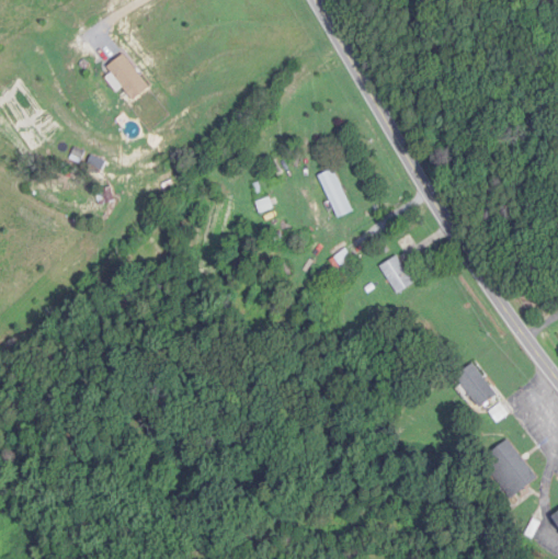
[(338,217),(352,209),(331,168),(316,175),(338,217)]
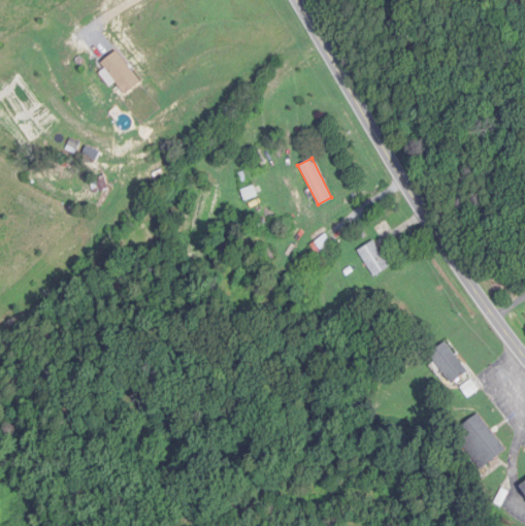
[(104,188),(100,176),(89,181),(93,192),(104,188)]
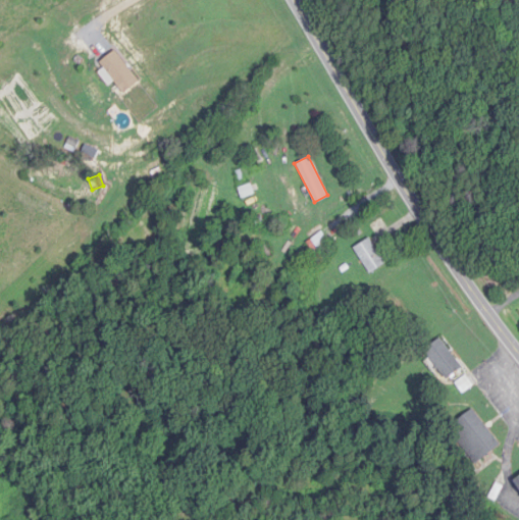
[(369,273),(384,263),(367,237),(352,248),(369,273)]
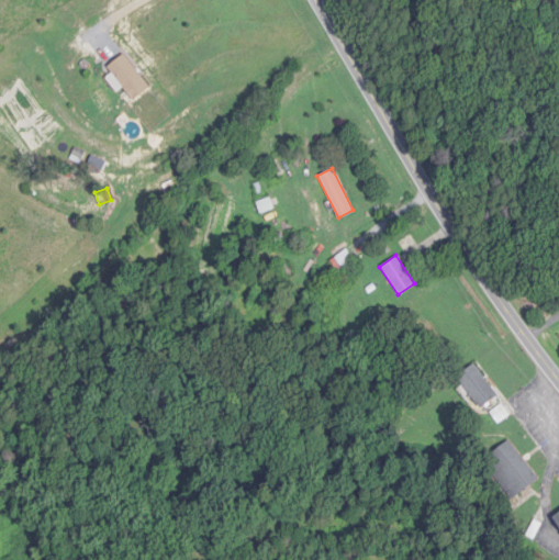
[(479,407),(495,395),(472,364),(456,376),(479,407)]
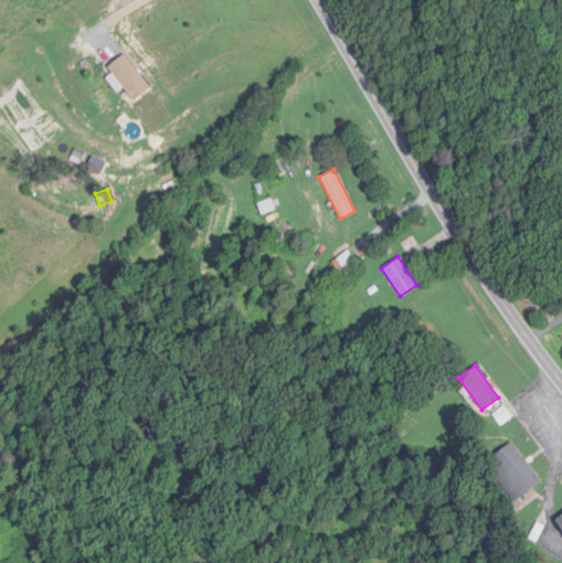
[(490,470),(512,501),(539,481),(510,442),(489,457),(496,466),(490,470)]
